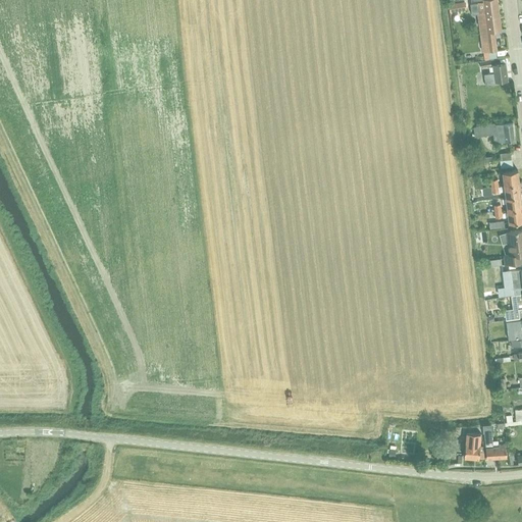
[(485,0),(485,1),(477,2),(477,3),(470,4),(472,14),(478,13),(480,32),(501,29),(497,0),(485,0)]
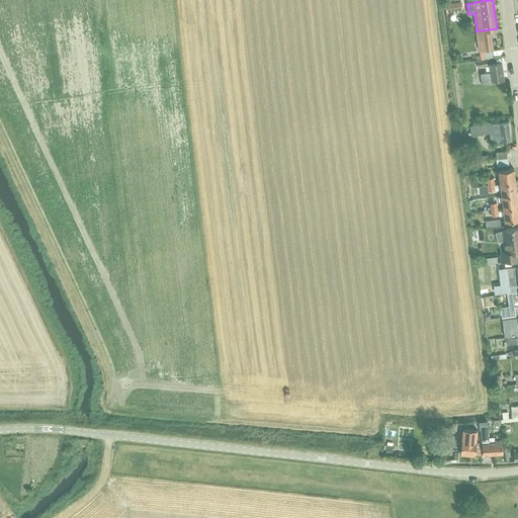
[(453,3),(454,10),(462,9),(461,2),(453,3)]
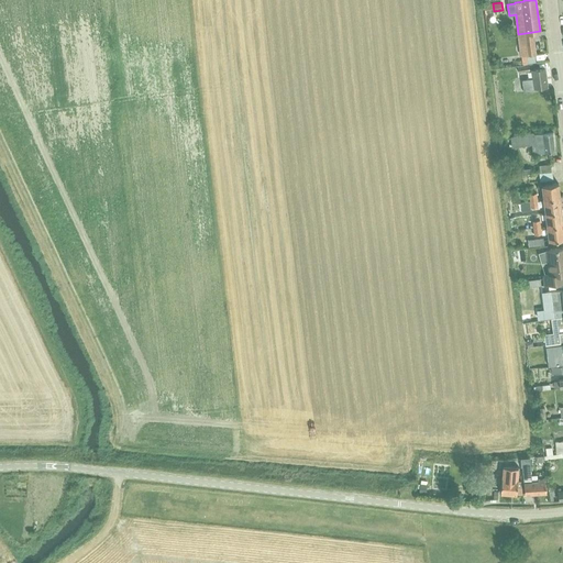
[(521,56),(537,54),(534,41),(519,43),(521,56)]
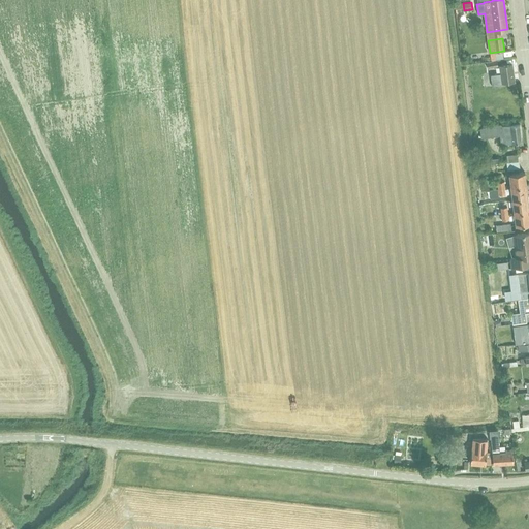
[(501,73),(491,75),(491,78),(492,86),(493,88),(502,86),(500,86),(500,84),(515,82),(511,63),(499,65),(501,73)]
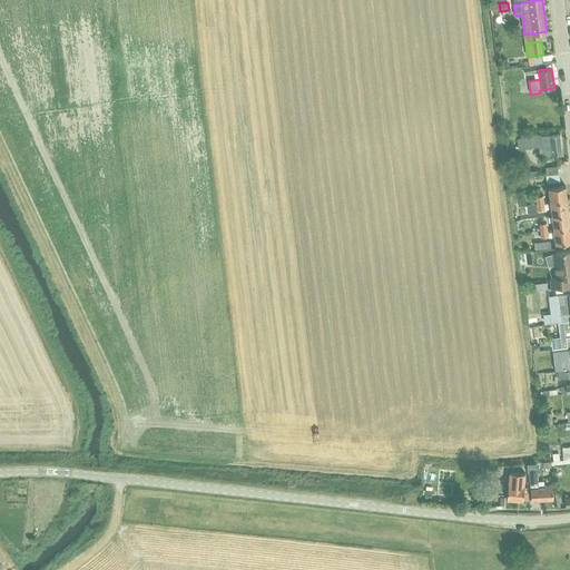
[(539,156),(546,155),(561,153),(559,135),(540,137),(540,135),(518,139),(519,149),(538,147),(539,156)]
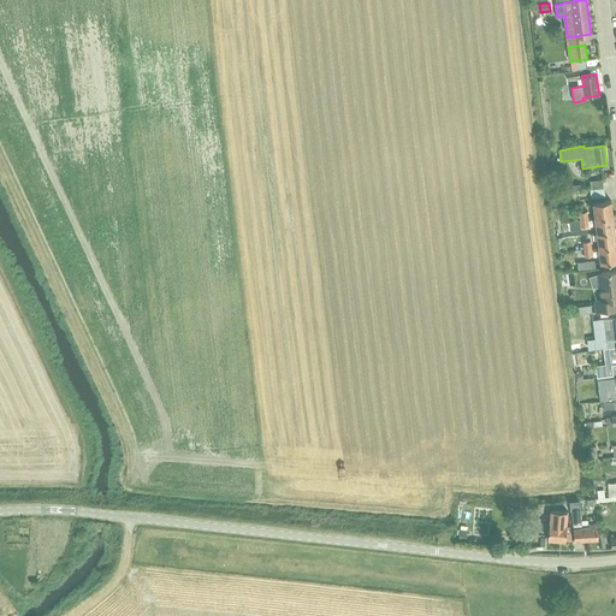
[(592,197),(605,196),(603,179),(591,181),(592,197)]
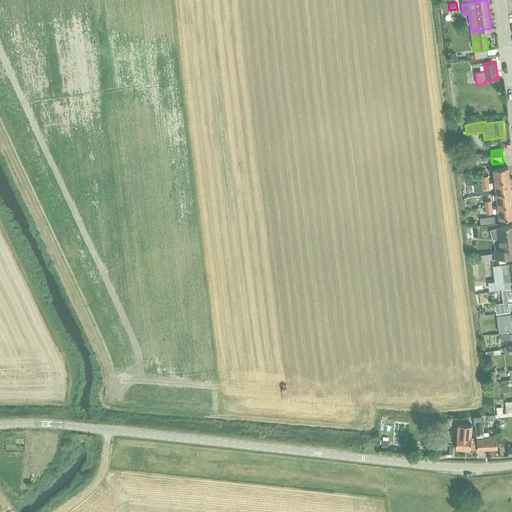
[(494,181),(509,179),(508,167),(493,168),(494,181)]
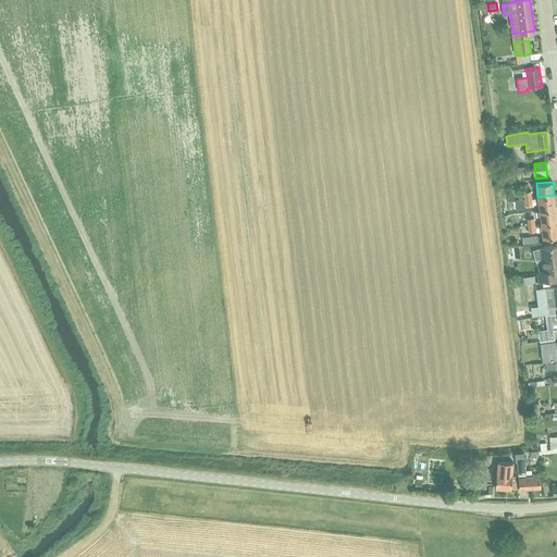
[(556,208),(554,195),(537,197),(540,210),(556,208)]
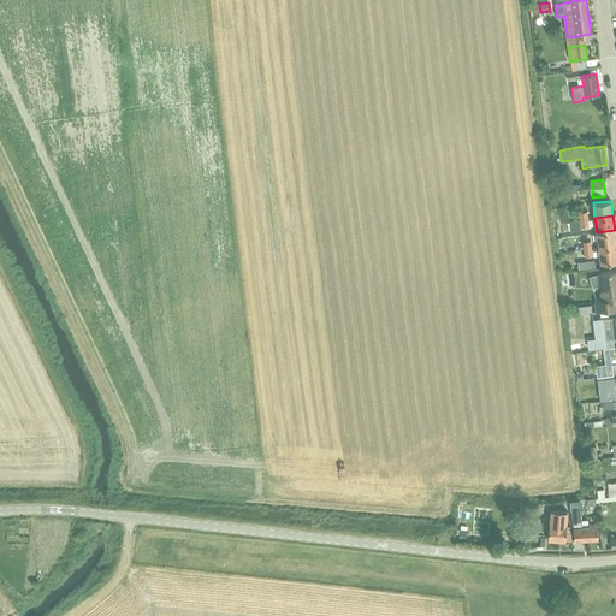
[(615,241),(615,230),(597,232),(599,248),(615,244),(615,241)]
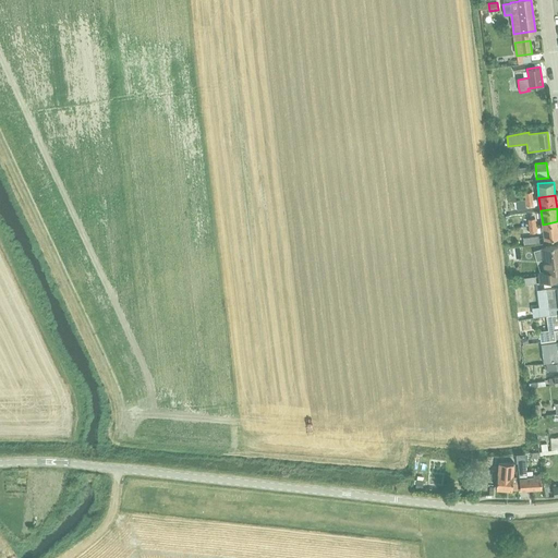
[(557,235),(557,221),(543,225),(544,238),(557,235)]
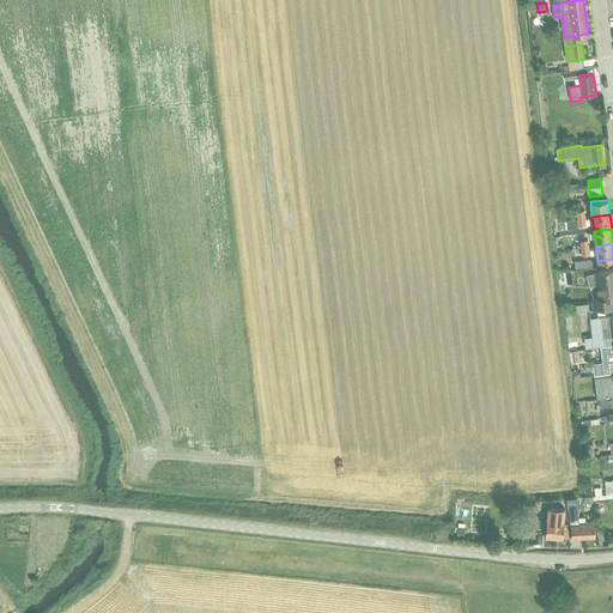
[(594,258),(576,260),(577,268),(594,266),(594,258)]
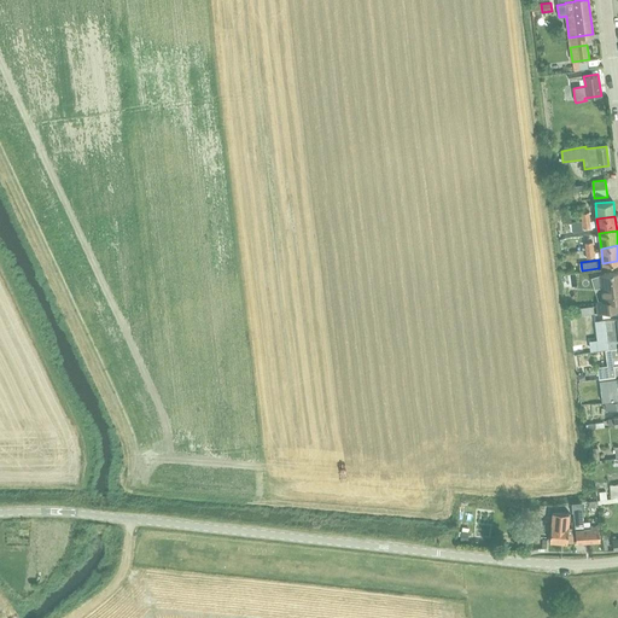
[(604,302),(596,303),(598,313),(617,309),(617,270),(601,274),(604,302)]
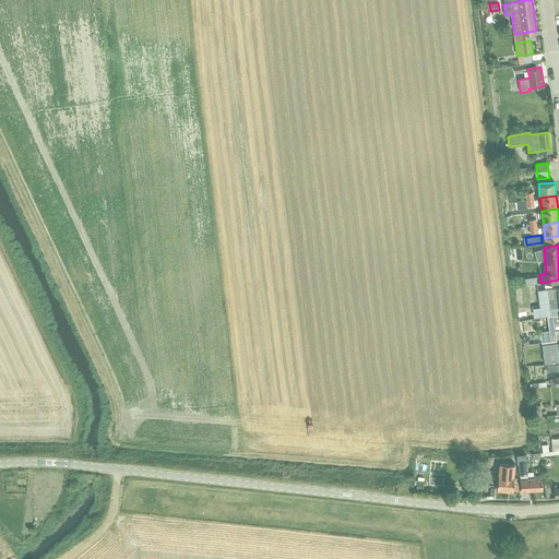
[(540,308),(534,308),(535,317),(550,316),(551,316),(557,314),(558,313),(558,288),(539,290),(540,308)]
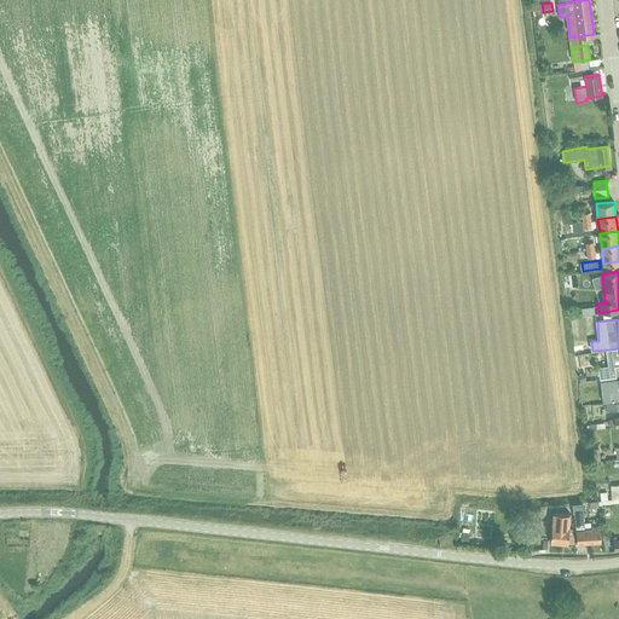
[(609,366),(600,368),(601,379),(605,379),(605,377),(606,377),(618,376),(618,375),(618,347),(617,348),(611,350),(609,350),(608,350),(608,352),(609,366)]
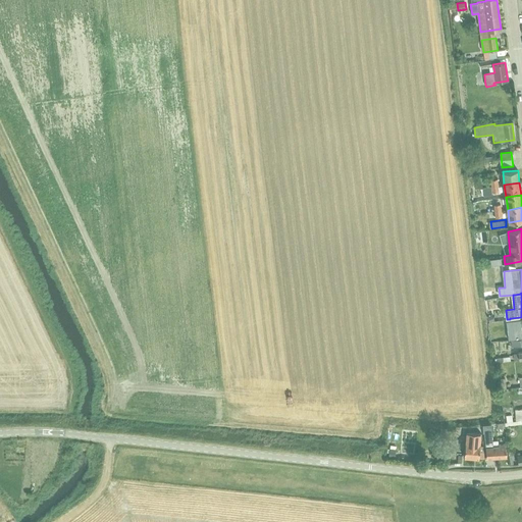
[(521,319),(507,321),(508,330),(513,330),(514,340),(521,337),(521,319)]
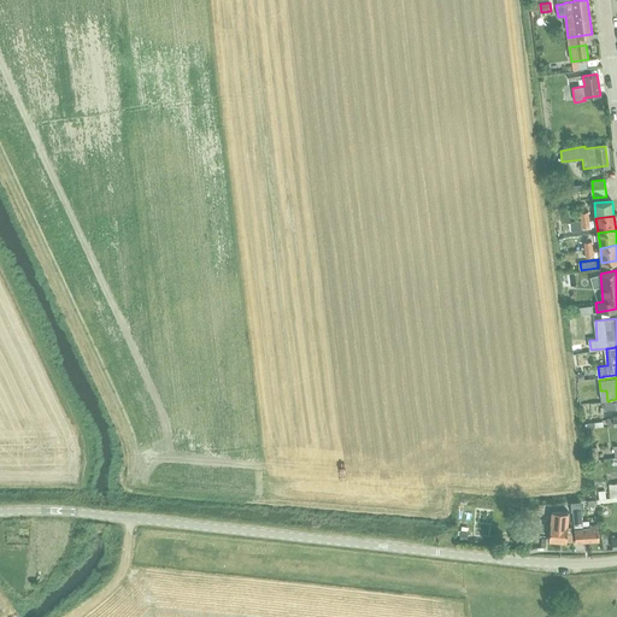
[(607,424),(616,423),(616,415),(612,416),(613,418),(606,418),(607,424)]
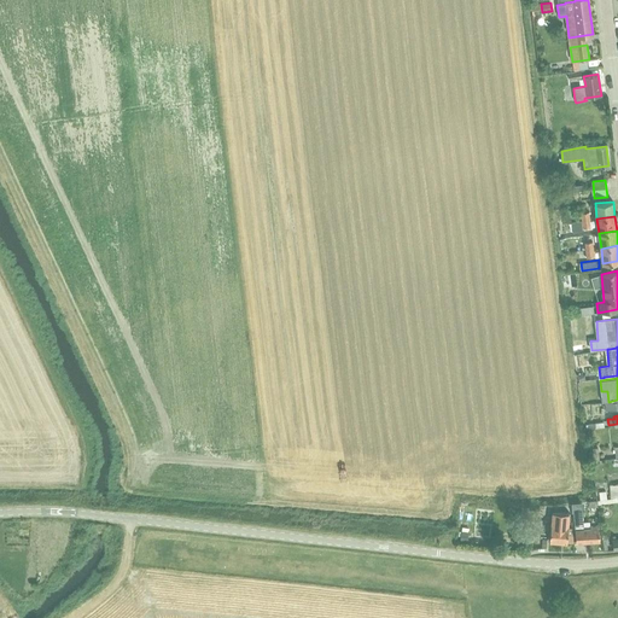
[(569,525),(570,513),(552,512),(552,524),(551,534),(549,541),(559,542),(573,542),(572,534),(572,529),(569,529),(569,525)]
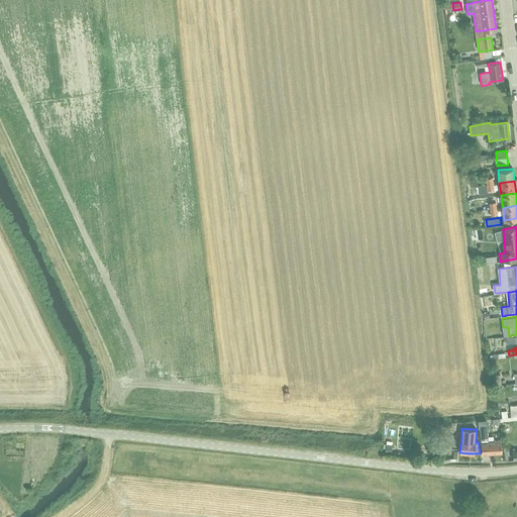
[(487,429),(481,429),(483,454),(502,453),(501,440),(494,440),(494,442),(488,442),(487,429)]
